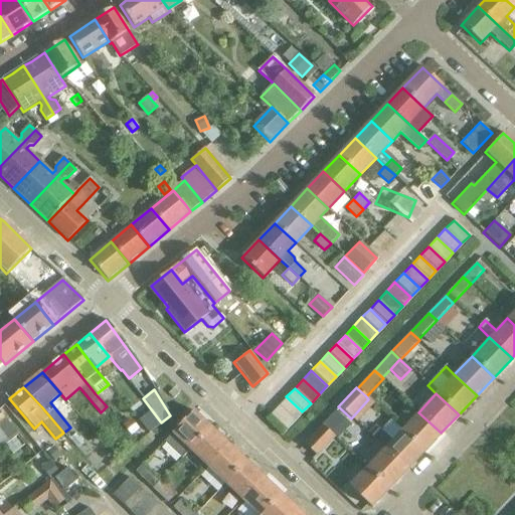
[(302,411),(286,396),(278,405),(294,420),(302,411)]
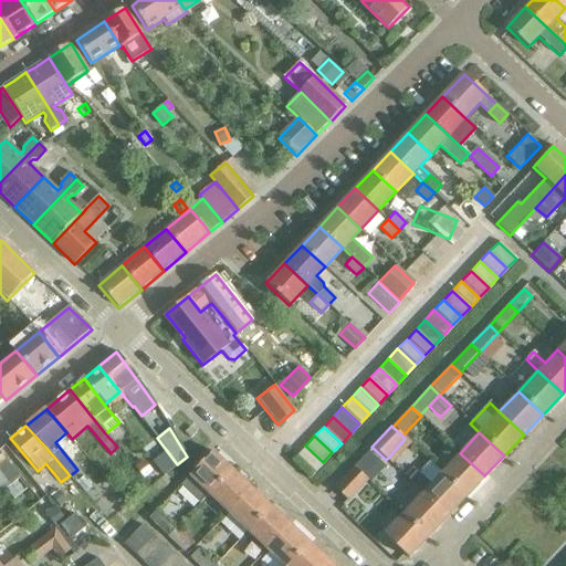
[(323,462),(305,446),(296,456),(314,472),(323,462)]
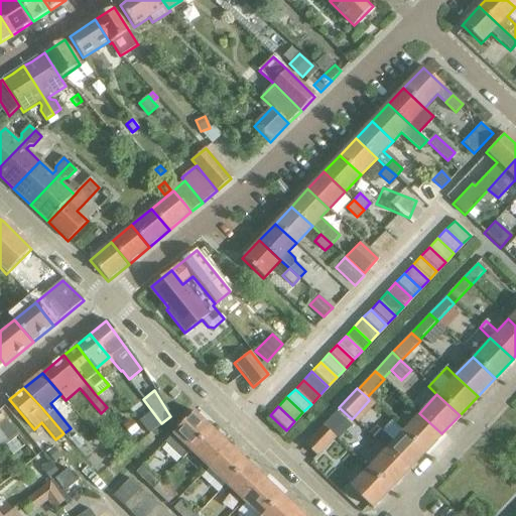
[(321,425),(329,432),(343,417),(335,411),(321,425)]
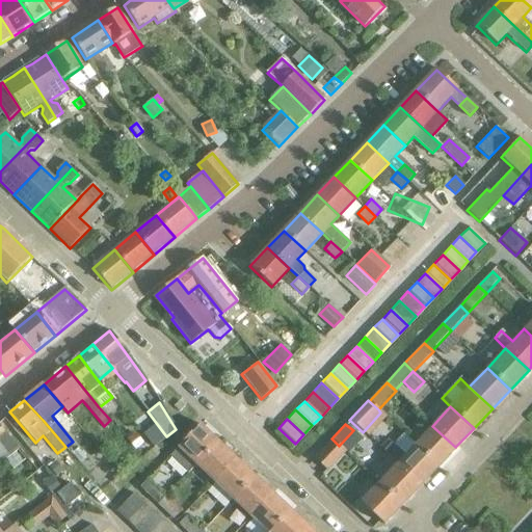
[(194,466),(216,442),(198,425),(168,456),(186,474),(194,466)]
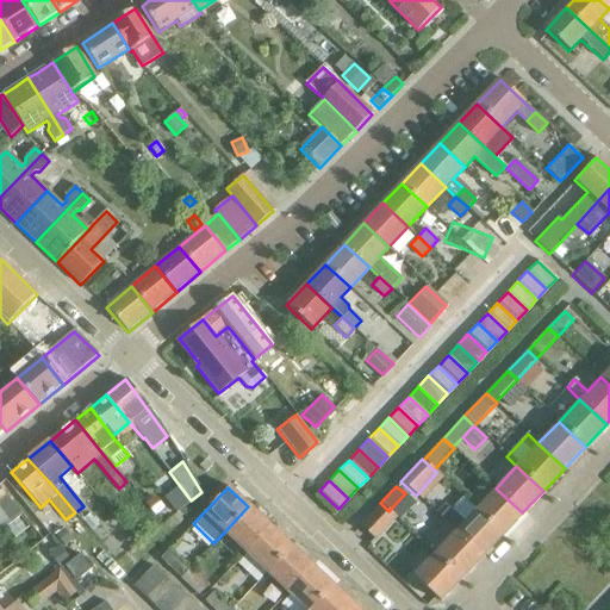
[(0,529),(8,523),(20,514),(6,496),(0,489),(0,529)]
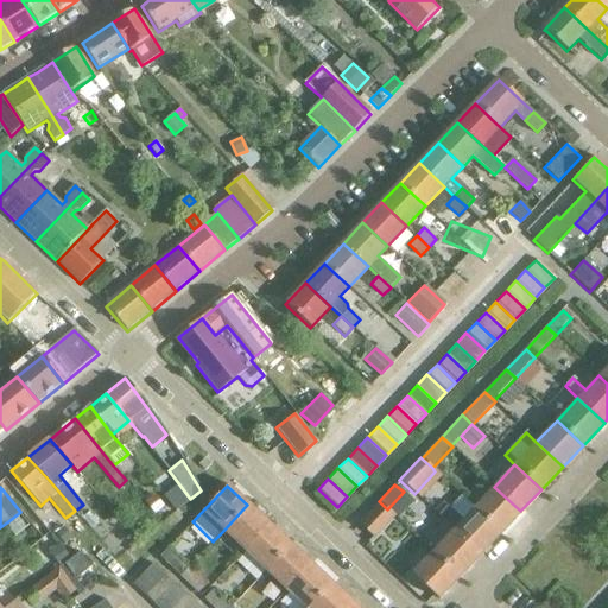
[(520,511),(494,487),(474,508),(500,533),(520,511)]
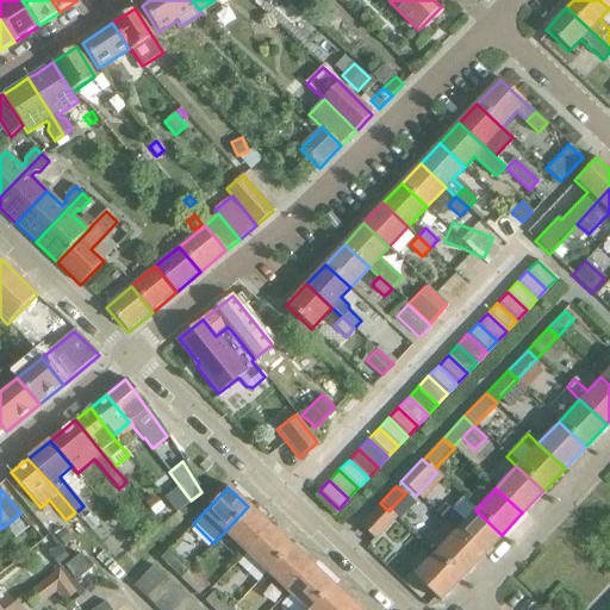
[(156,495),(147,503),(156,515),(166,506),(156,495)]
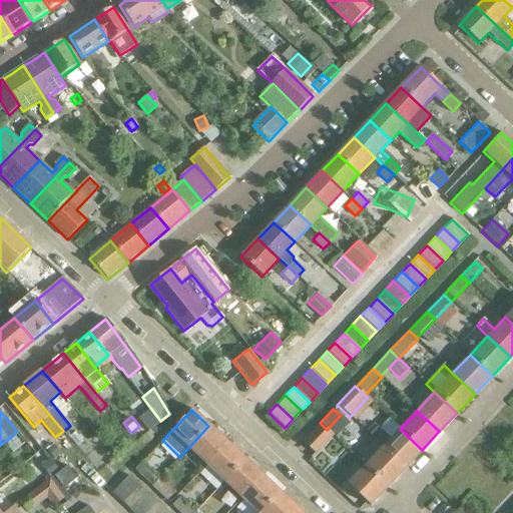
[(327,430),(320,423),(303,442),(315,454),(332,435),(327,430)]
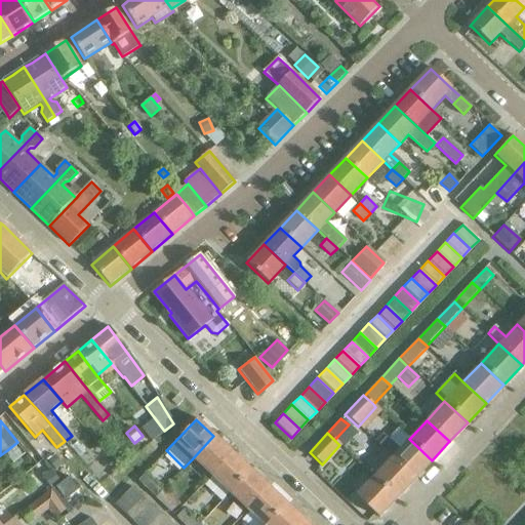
[(231,452),(213,436),(192,459),(209,476),(231,452)]
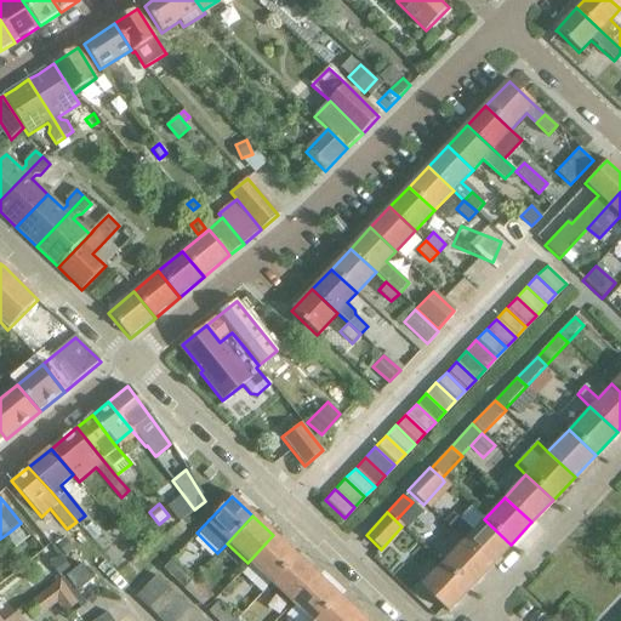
[(484,519),(471,533),(455,518),(446,527),(462,541),(489,567),(511,545),(484,519)]
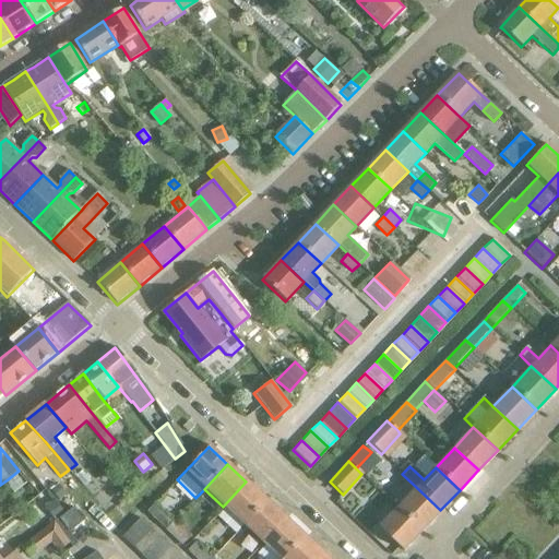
[(82,471),(75,476),(84,487),(91,480),(82,471)]
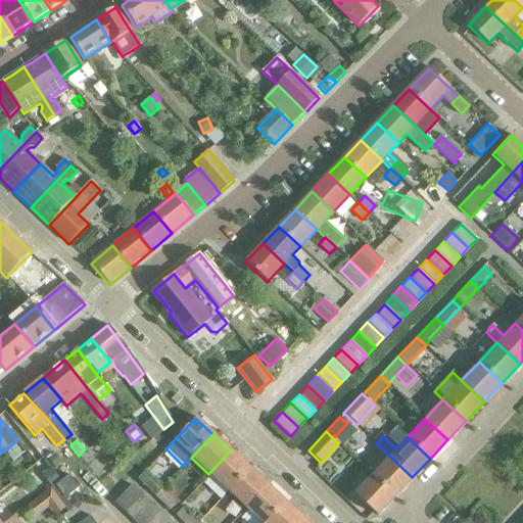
[(230,450),(208,474),(227,491),(249,469),(230,450)]
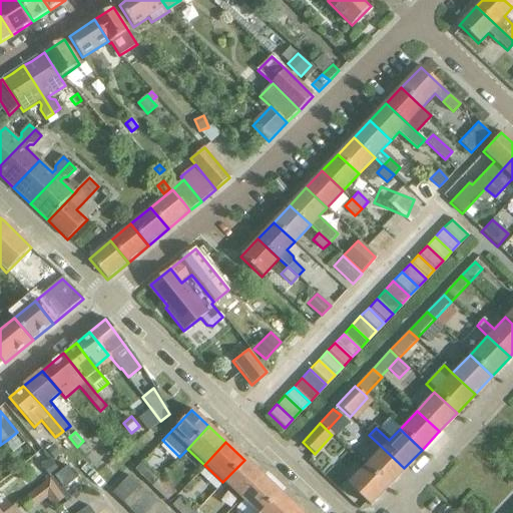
[(54,444),(48,449),(55,458),(61,453),(54,444)]
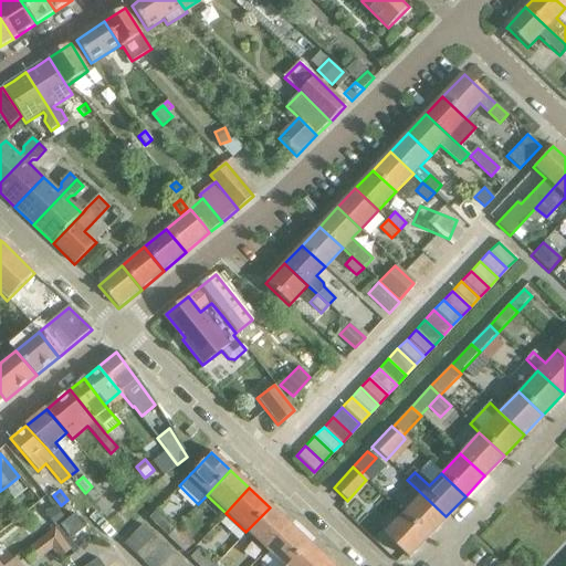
[(421,493),(402,514),(427,537),(446,516),(421,493)]
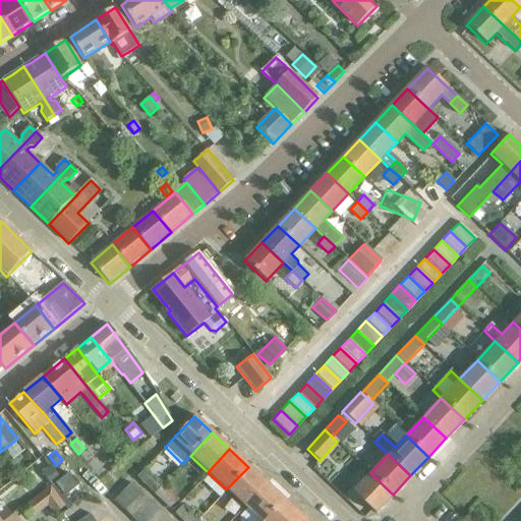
[(51,465),(43,472),(52,484),(61,476),(51,465)]
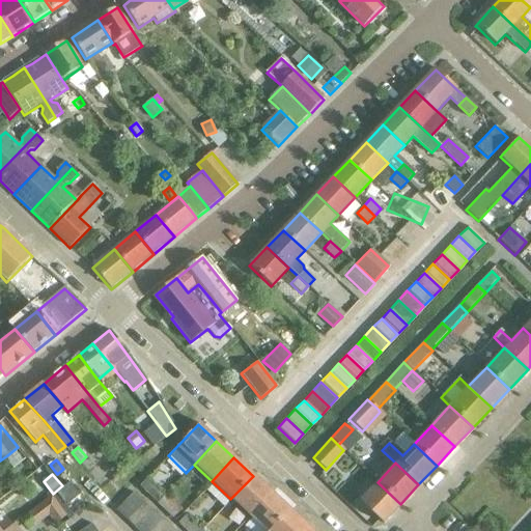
[(272,493),(253,476),(230,499),(249,515),(272,493)]
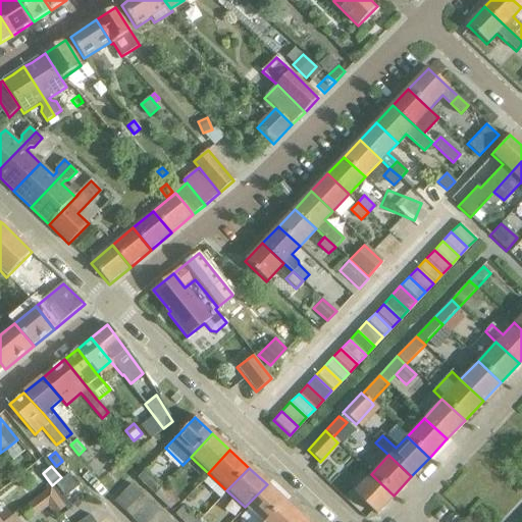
[(154,494),(160,487),(145,473),(139,479),(154,494)]
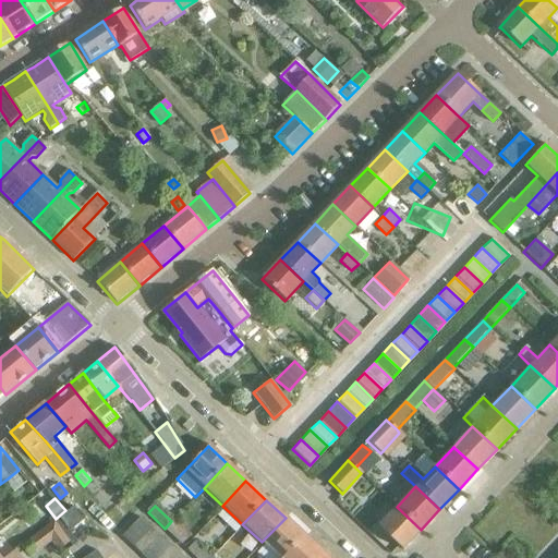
[(73,507),(58,518),(69,532),(84,520),(73,507)]
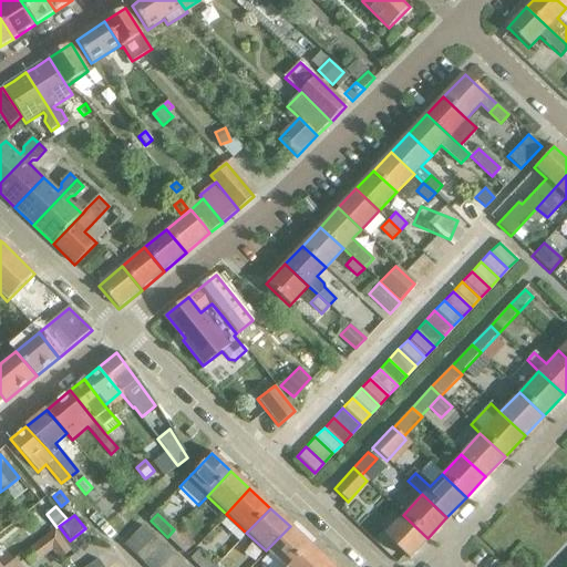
[(428,538),(403,515),(383,535),(408,559),(428,538)]
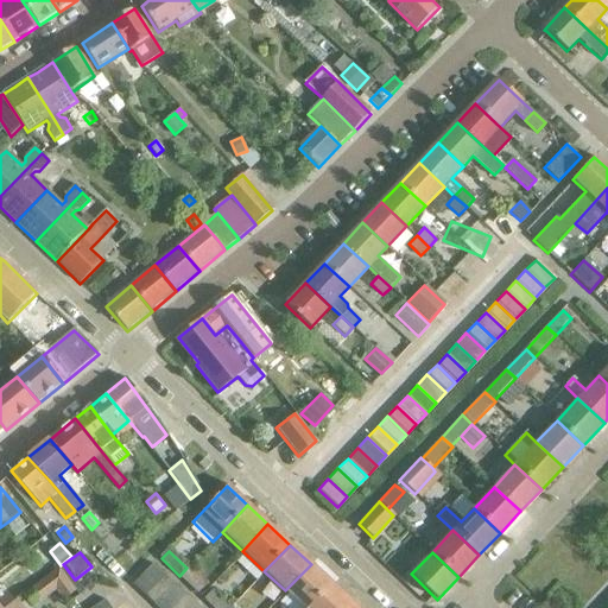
[(144,594),(164,574),(153,563),(133,583),(144,594)]
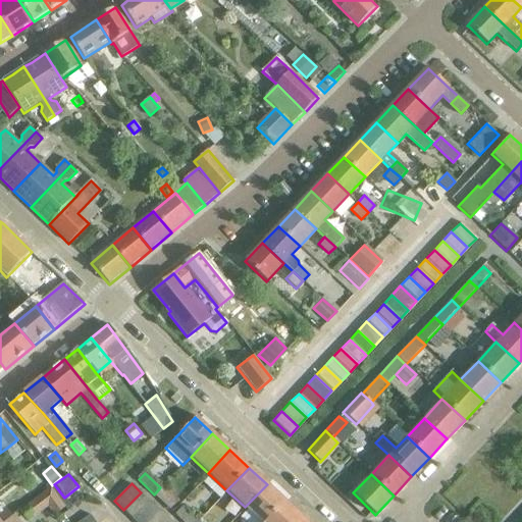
[(247,509),(240,517),(245,521),(263,521),(284,501),(267,484),(245,507),(247,509)]
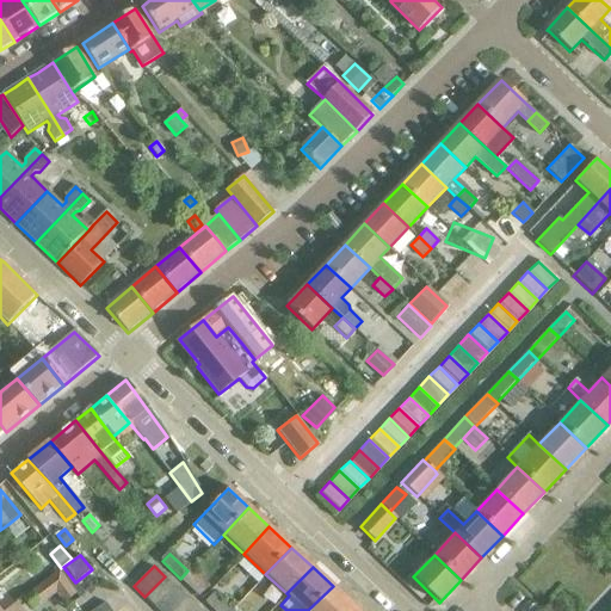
[(24,598),(34,610),(56,592),(63,603),(75,593),(59,571),(24,598)]
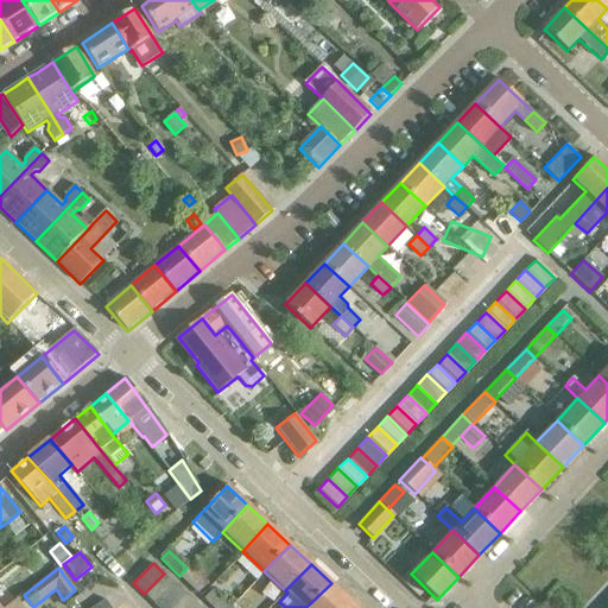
[(187,568),(179,576),(197,593),(204,584),(187,568)]
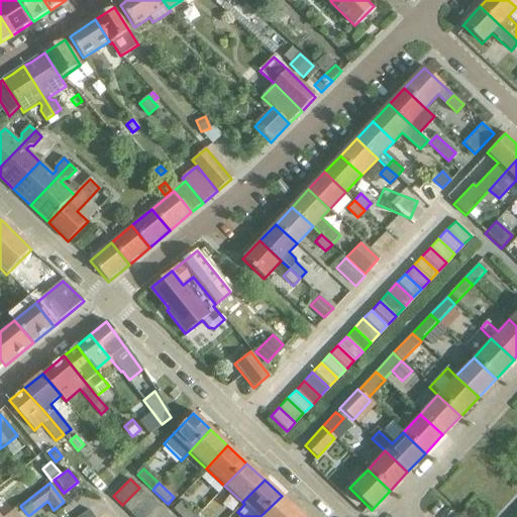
[(139,488),(122,505),(131,514),(148,497),(139,488)]
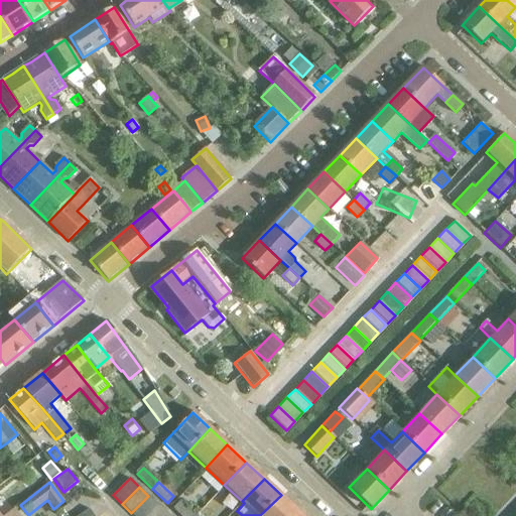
[(293,515),(298,512),(281,495),(260,515),(293,515)]
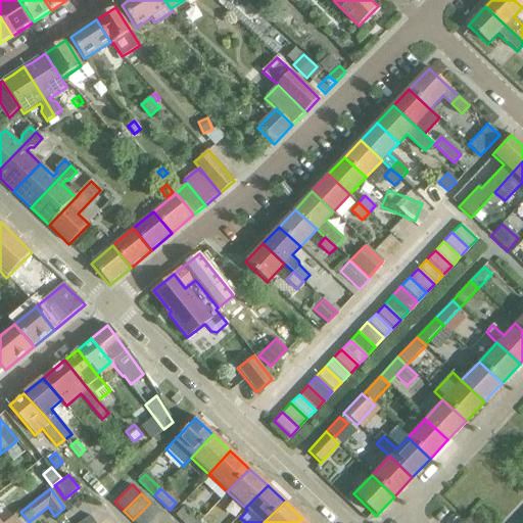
[(145,522),(158,510),(150,503),(133,520),(136,522),(145,522)]
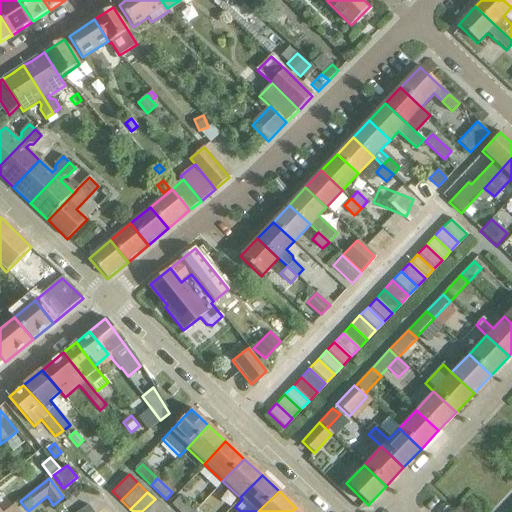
[(178,511),(192,511),(178,498),(171,504),(178,511)]
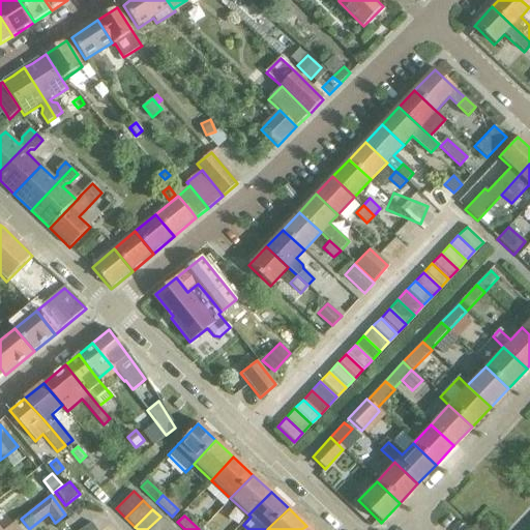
[(160,517),(147,529),(165,529),(170,526),(160,517)]
